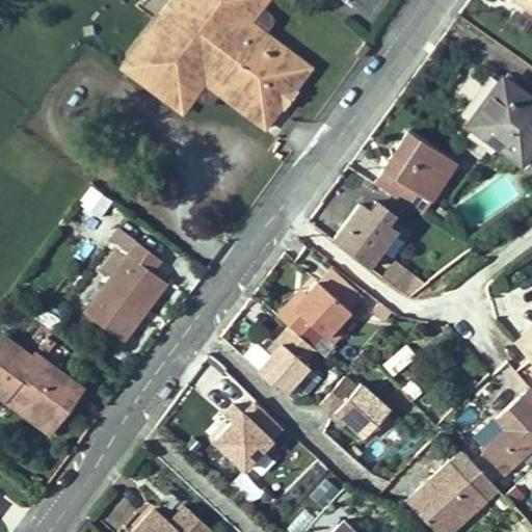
[(257,121),(272,100),(281,107),(284,109),(298,89),(296,88),(287,81),(302,60),(272,37),(269,42),(262,36),(271,24),(272,21),(273,18),(271,15),(269,11),(261,5),(264,0),(170,0),(155,21),(159,23),(127,65),(135,72),(133,75),(182,112),(193,98),(196,100),(204,103),(207,103),(210,103),(213,101),(220,89),(235,100),(233,103),(257,121)]
